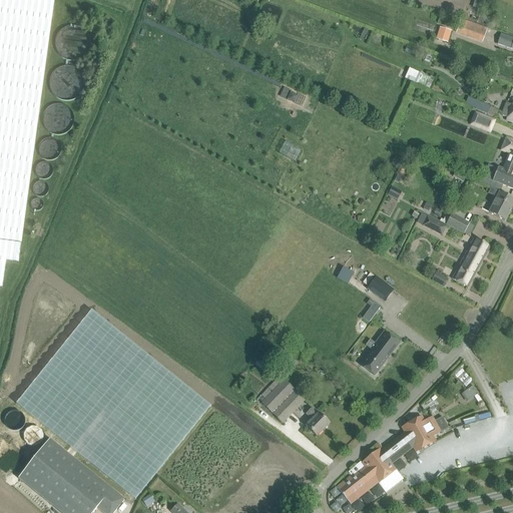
[(0,0),(0,288),(2,289),(6,262),(19,263),(21,242),(53,2),(51,1),(41,0),(0,0)]
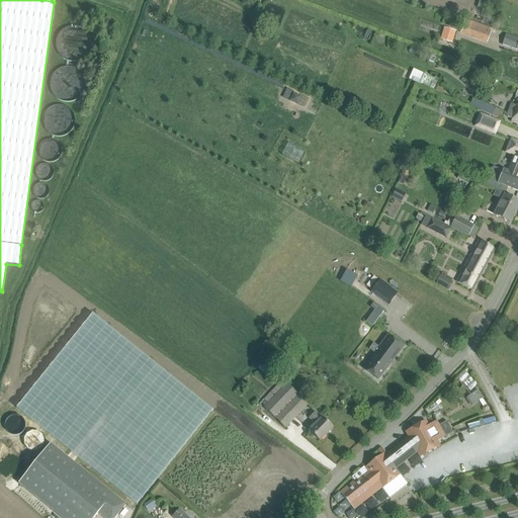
[(480,0),(478,7),(485,10),(488,0),(480,0)]
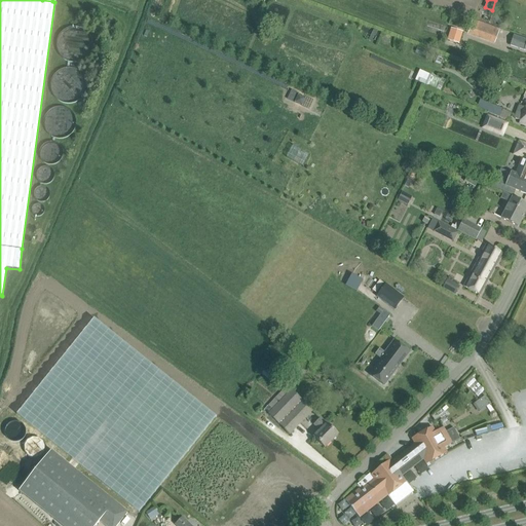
[(494,43),(498,32),(499,29),(473,20),(467,34),(494,43)]
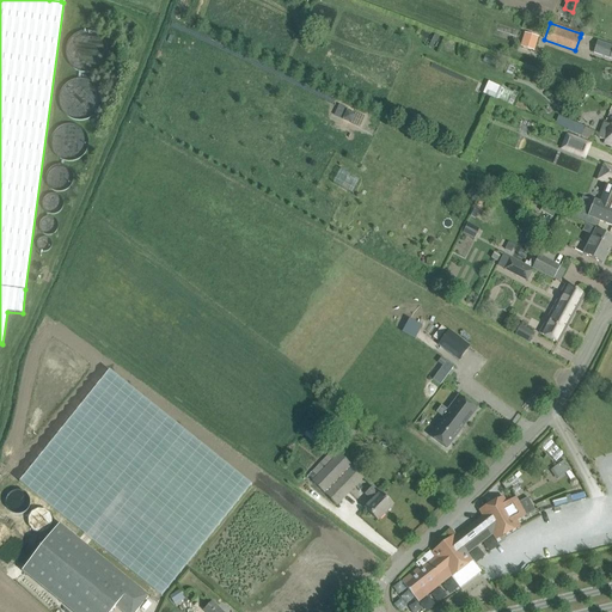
[(520,47),(533,51),(538,37),(525,34),(520,47)]
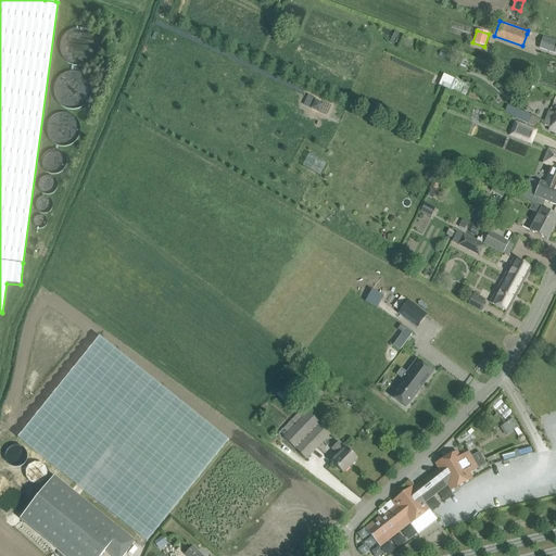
[(539,48),(551,52),(554,41),(542,37),(539,48)]
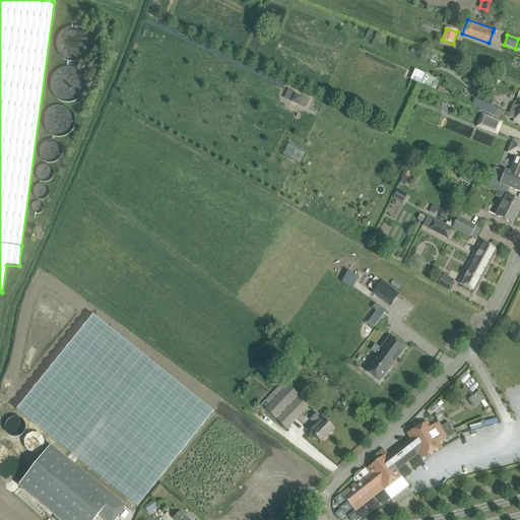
[(410,79),(431,89),(431,88),(435,89),(440,79),(436,77),(436,79),(414,69),(410,79)]
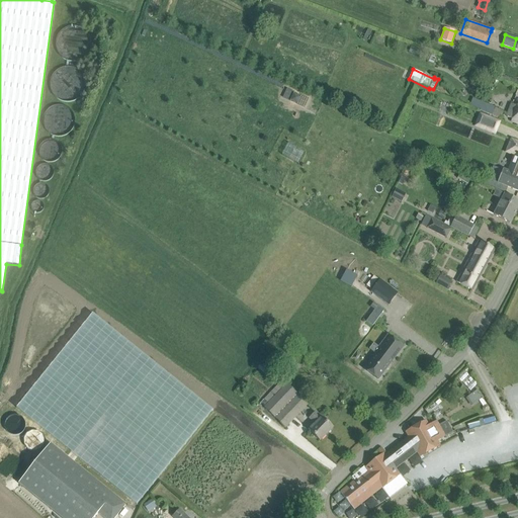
[(73,83),(76,72),(68,70),(65,83),(62,82),(59,93),(70,96),(73,83)]
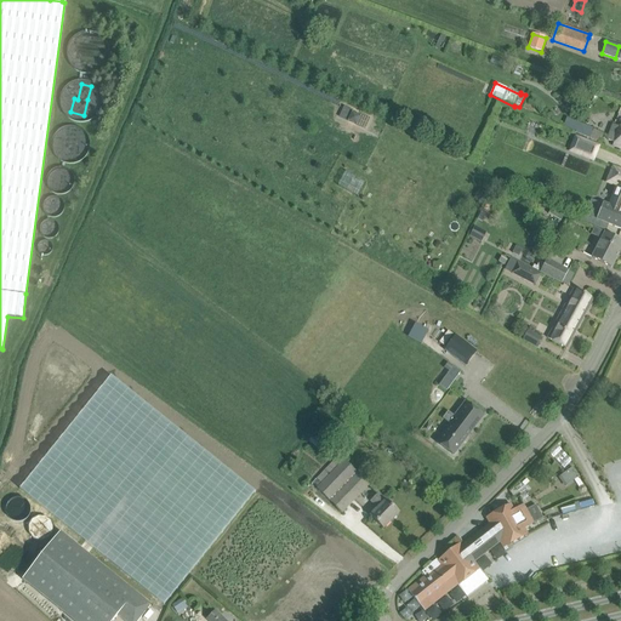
[(563,126),(599,143),(603,134),(567,118),(563,126)]
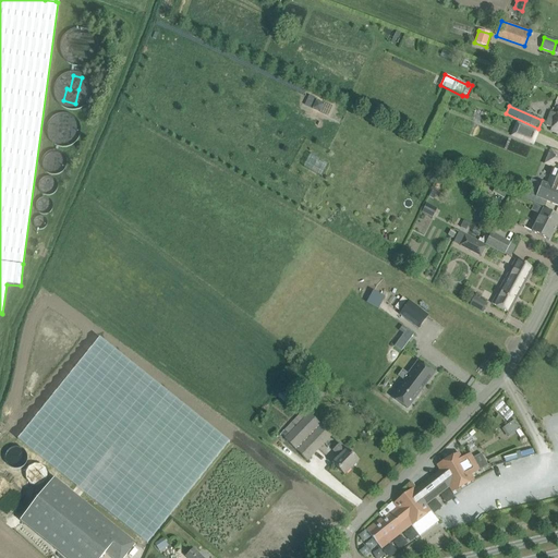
[(546,126),(552,128),(550,131),(557,133),(557,111),(557,112),(556,114),(552,112),(546,126)]
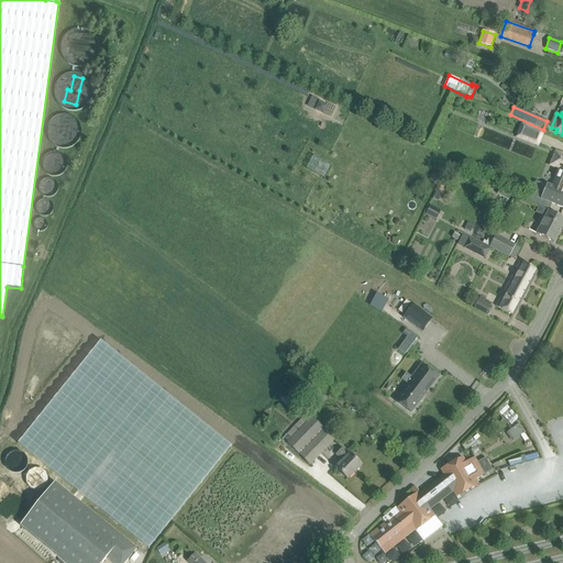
[(55,125),(52,136),(72,144),(79,121),(63,116),(58,127),(55,125)]
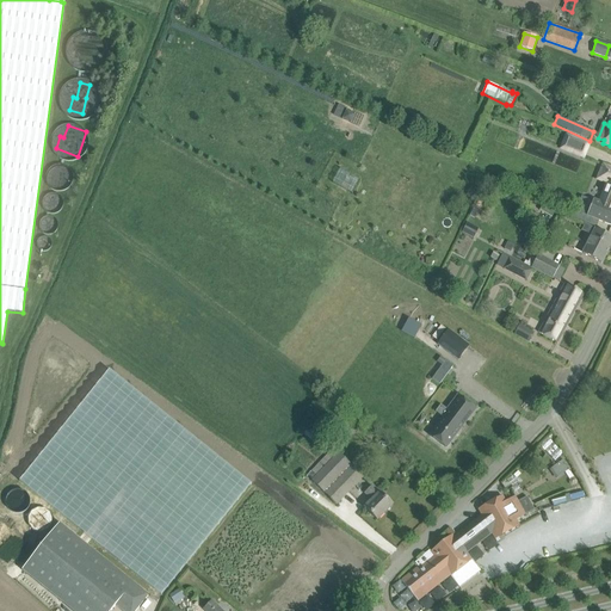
[(566,136),(561,149),(582,158),(587,144),(566,136)]
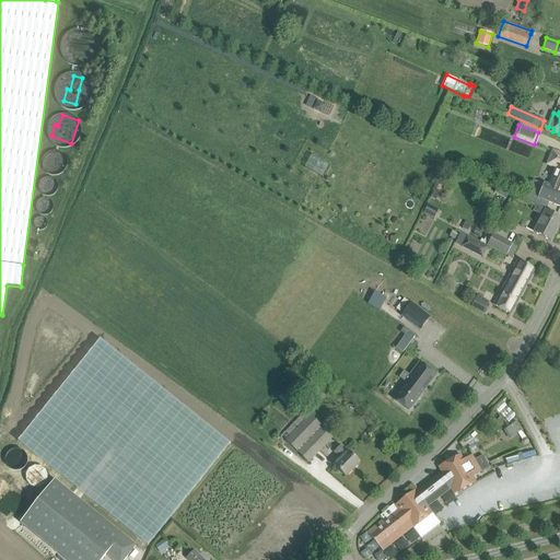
[(559,153),(552,151),(552,153),(558,155),(553,166),(557,168),(549,185),(544,183),(537,198),(559,207),(559,153)]
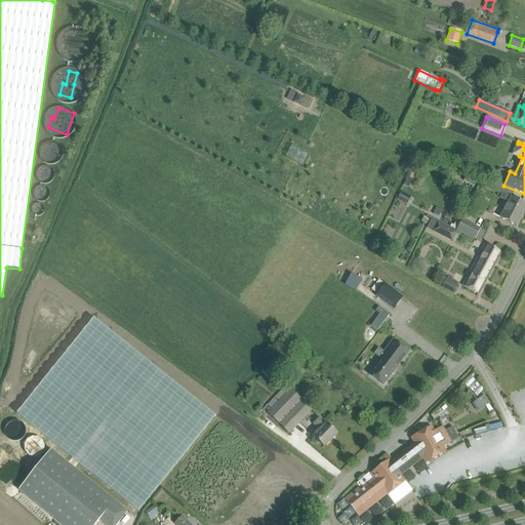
[(51,147),(47,146),(47,147),(43,146),(42,154),(50,155),(51,147)]
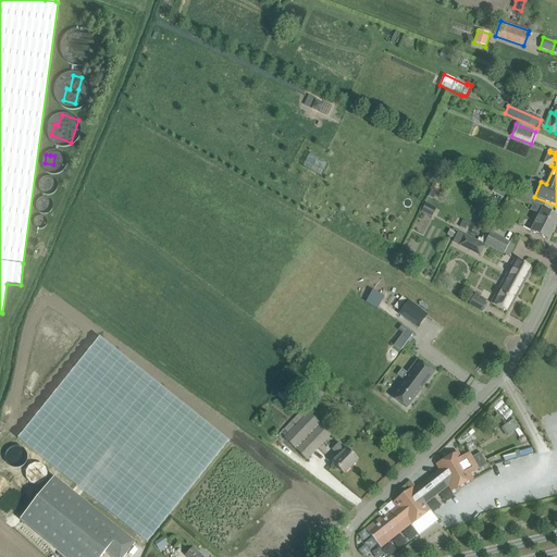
[(429,170),(425,177),(433,182),(436,174),(429,170)]
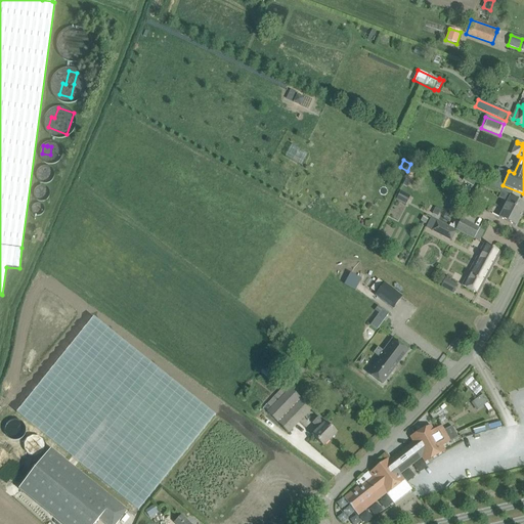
[(400,190),(396,199),(399,201),(405,205),(410,197),(404,192),(400,190)]
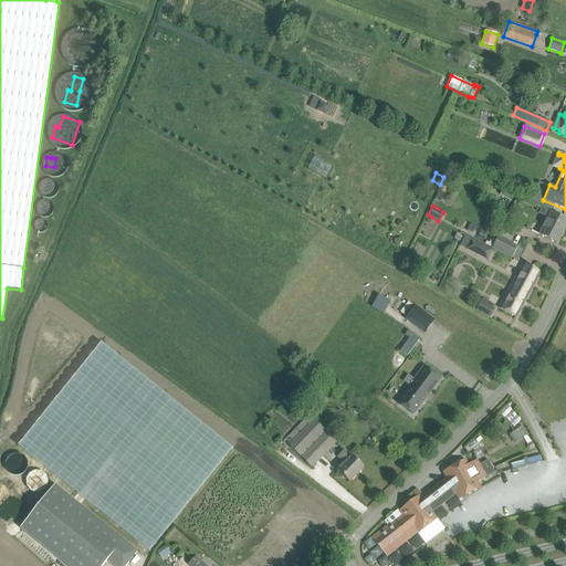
[(547,218),(540,234),(556,244),(565,224),(565,219),(552,211),(551,212),(542,208),(538,213),(547,218)]
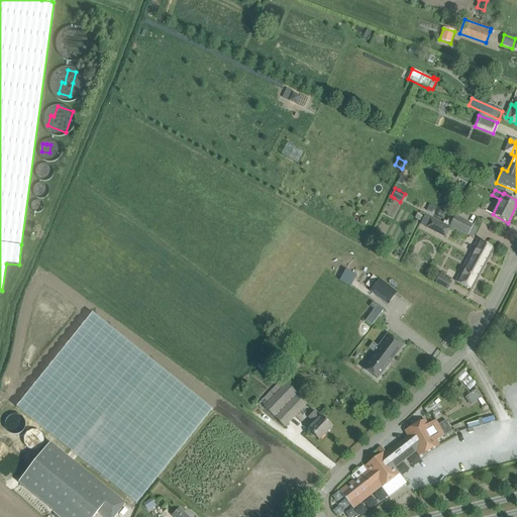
[(420,224),(445,237),(450,227),(425,214),(420,224)]
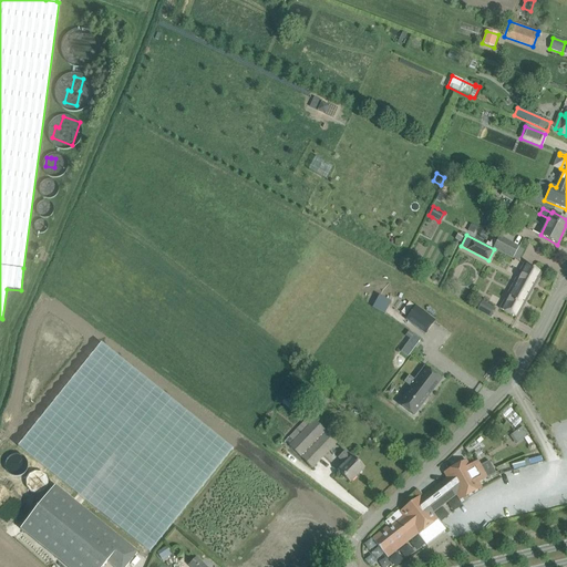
[(493,248),(513,258),(518,260),(524,250),(498,237),(493,248)]
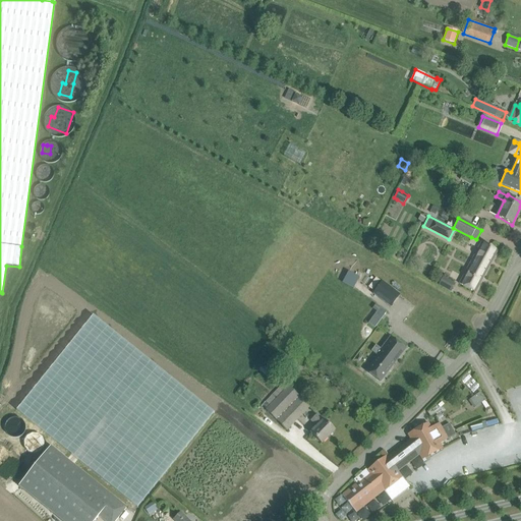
[(481,242),(459,284),(475,292),(498,251),(481,242)]
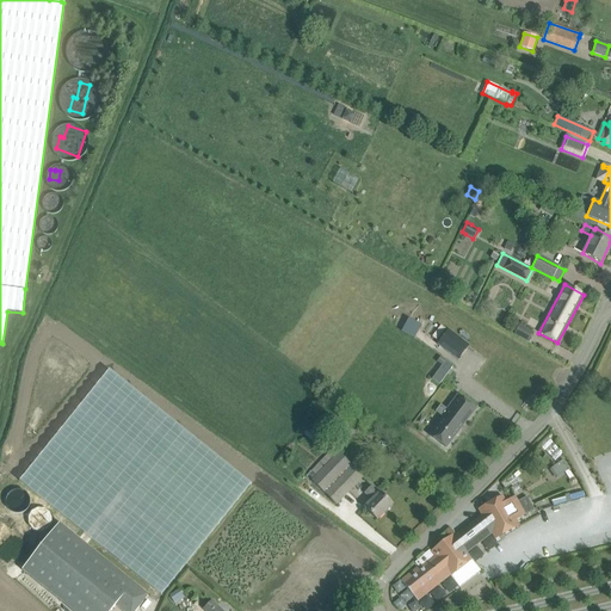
[(448,329),(437,344),(458,360),(469,345),(448,329)]
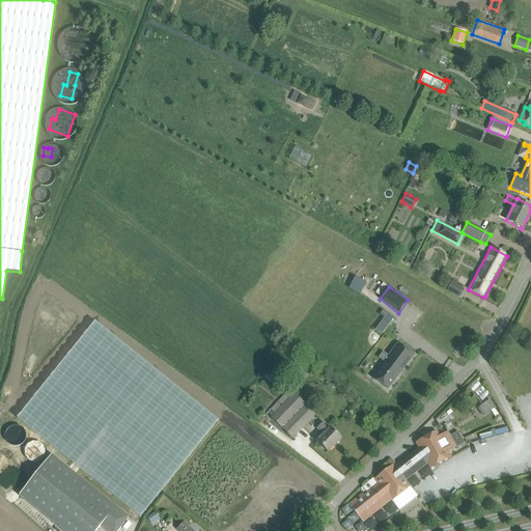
[(375,329),(382,334),(393,318),(387,313),(375,329)]
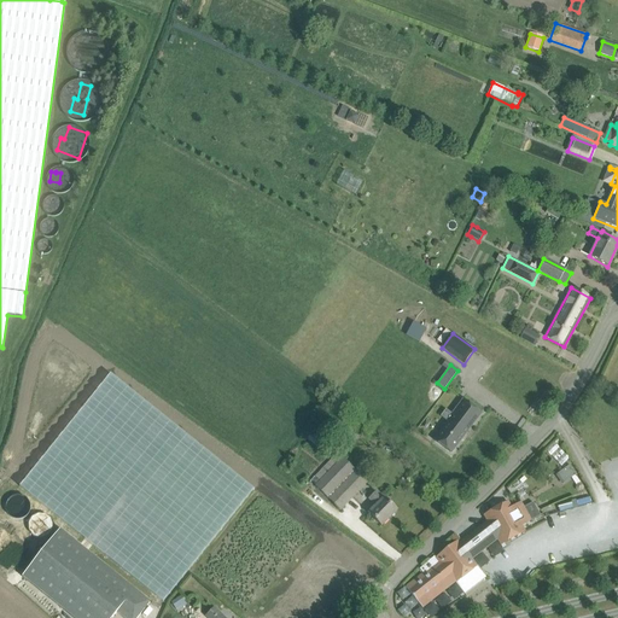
[(452,414),(454,415),(435,441),(450,453),(481,413),(462,400),(452,414)]
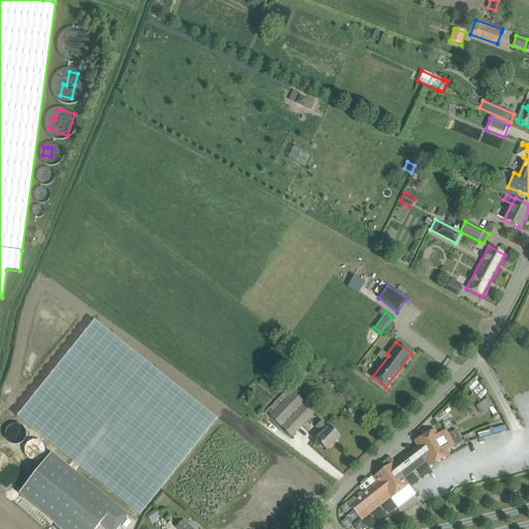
[(480,398),(487,392),(473,380),(468,386),(480,398)]
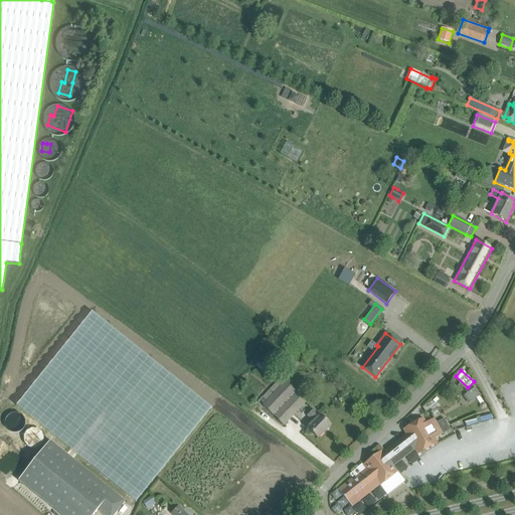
[(259,401),(284,425),(306,402),(283,379),(281,381),(280,379),(259,401)]
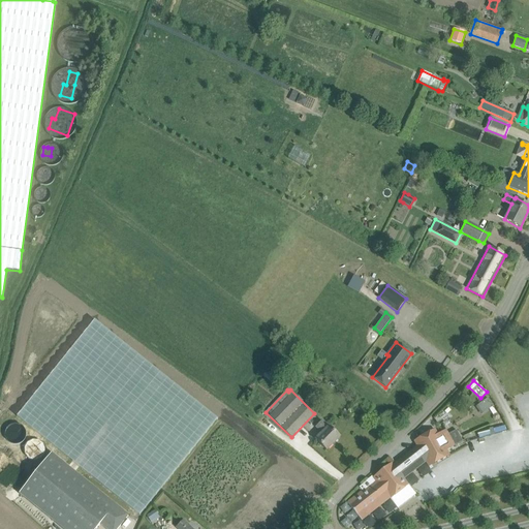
[(475,406),(481,414),(494,405),(488,397),(475,406)]
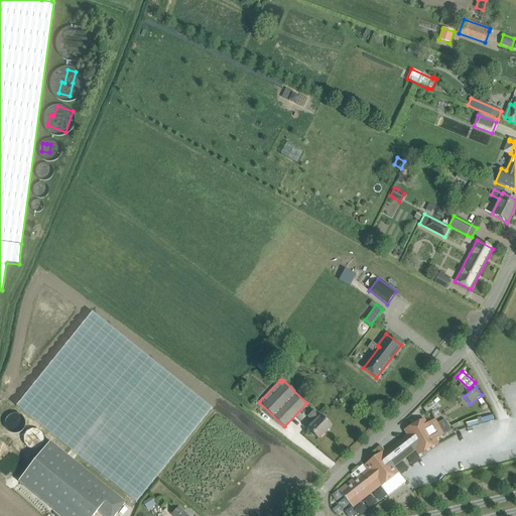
[(308,429),(311,431),(318,438),(331,426),(320,416),(314,410),(308,416),(314,422),(308,429)]
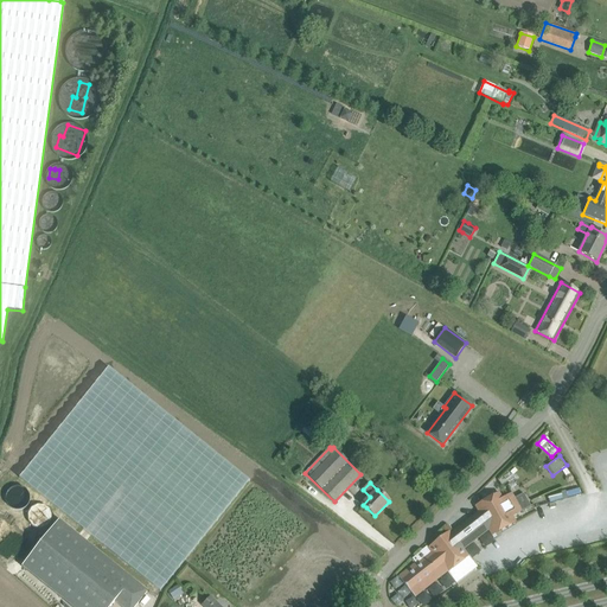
[(442,566),(447,572),(457,583),(477,567),(464,550),(489,530),(491,536),(516,522),(510,512),(518,508),(519,509),(511,493),(503,499),(499,493),(475,506),(478,512),(451,534),(449,532),(428,549),(427,547),(420,553),(423,557),(421,560),(417,555),(411,558),(415,563),(398,577),(410,592),(442,566)]
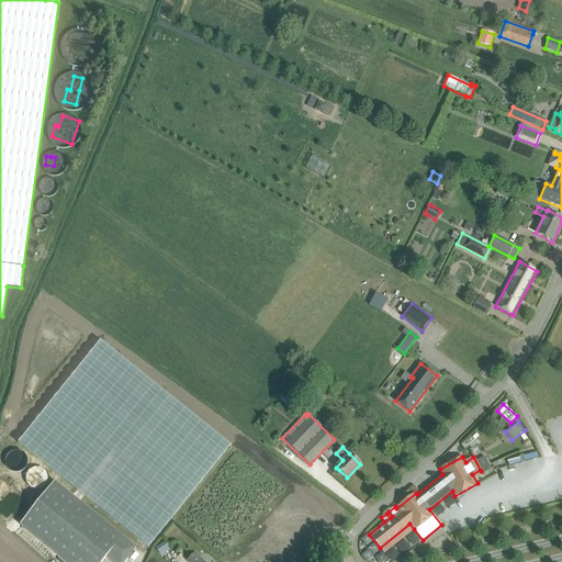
[(54,482),(20,525),(66,561),(101,561),(105,558),(111,561),(124,561),(136,548),(54,482)]
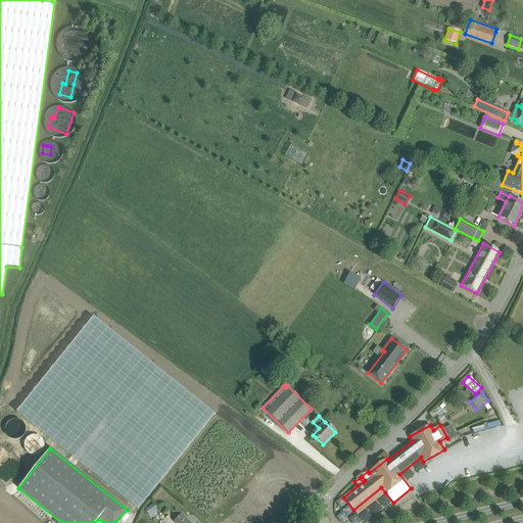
[(190,522),(185,518),(181,514),(174,522),(175,522),(190,522)]
